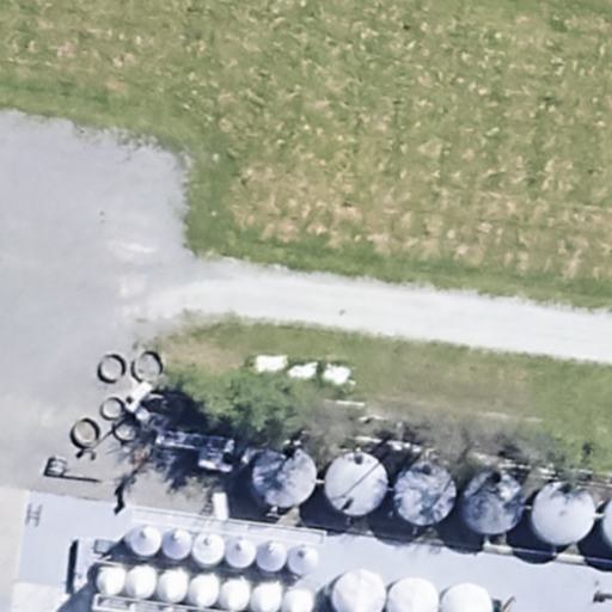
[(287,508),(298,506),(306,500),(313,491),(317,482),(317,472),(313,461),(307,454),(299,448),(289,445),(279,445),(269,448),(262,456),(256,464),(254,475),(255,485),(258,495),(267,502),(276,507),(287,508)]
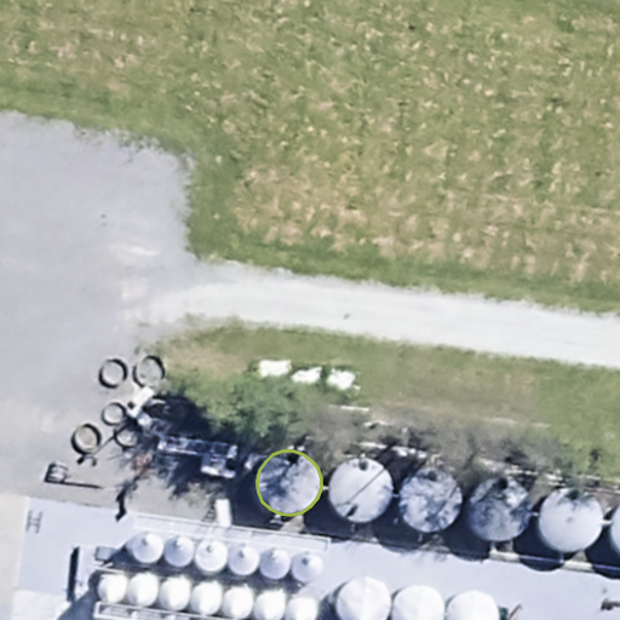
[(362,523),(373,521),(383,515),(389,506),(392,497),(392,486),(389,476),(383,468),(374,461),(365,459),(355,459),(345,463),(337,469),(331,477),(328,488),(329,499),(334,509),(342,517),(351,522),(362,523)]
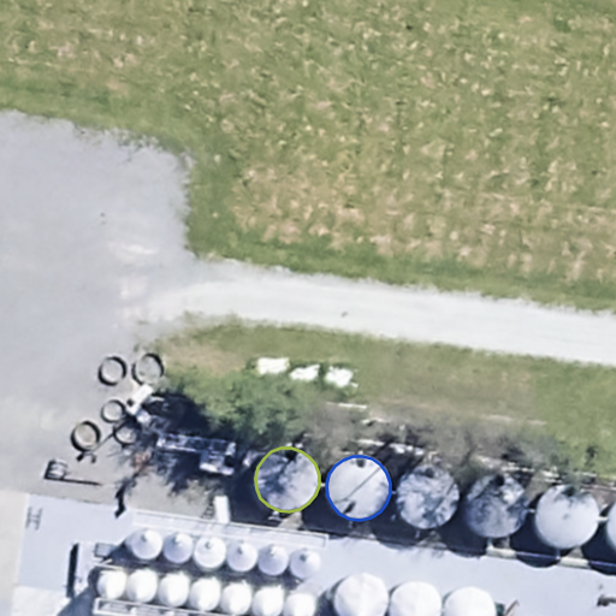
[(430,529),(439,527),(449,521),(456,513),(460,503),(460,492),(456,483),(450,474),(442,468),(432,466),(421,466),(412,469),(403,475),(398,484),(395,495),(396,505),(401,515),(408,523),(419,528),(430,529)]
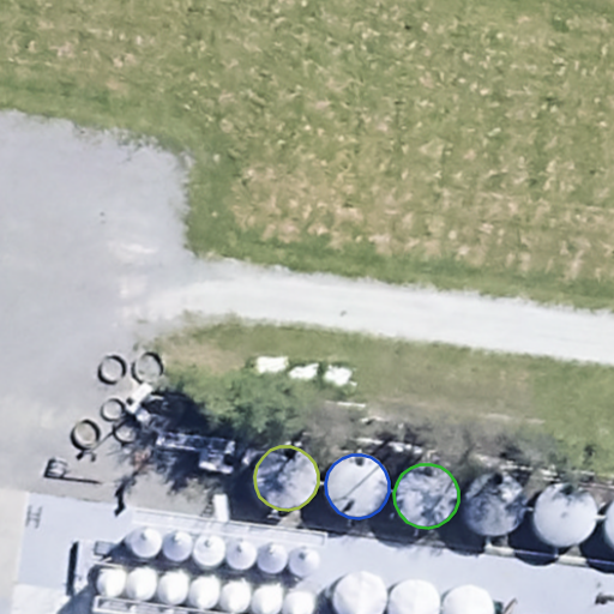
[(497,535),(507,533),(517,527),(523,518),(527,509),(527,498),(523,488),(517,480),(509,474),(499,471),(489,471),(480,475),(471,481),(465,489),(463,500),(464,511),(469,521),(476,529),(486,534),(497,535)]
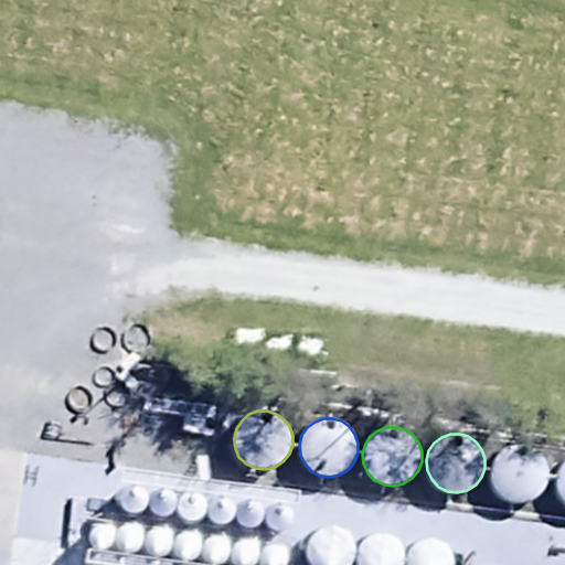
[(522,503),(531,501),(540,497),(546,488),(548,479),(550,470),(546,461),(541,454),(533,448),(524,445),(514,446),(505,449),(498,455),(493,462),(490,472),(491,482),(496,491),(502,498),(512,502),(522,503)]
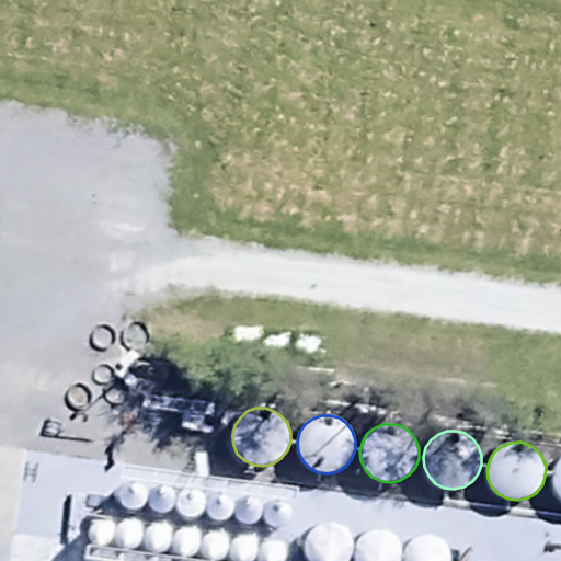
[(135,508),(139,507),(142,505),(146,502),(147,499),(147,494),(146,490),(144,487),(140,484),(136,483),(132,483),(128,485),(125,488),(123,491),(122,495),(122,500),(124,503),(127,506),(130,508),(135,508)]
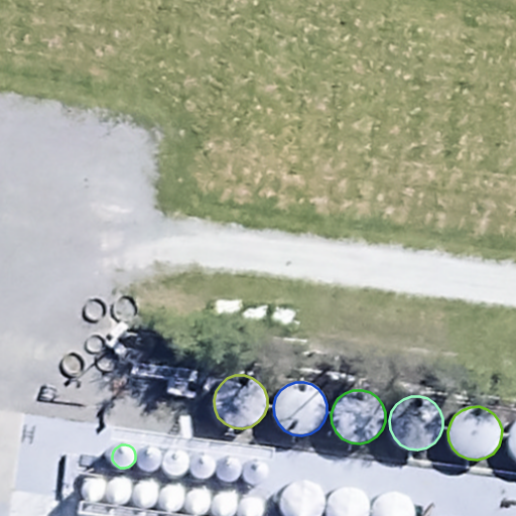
[(150,472),(154,471),(157,469),(160,466),(161,462),(161,459),(160,455),(157,452),(154,449),(151,448),(147,448),(144,449),(141,452),(139,456),(138,459),(138,463),(140,467),(143,470),(146,471),(150,472)]
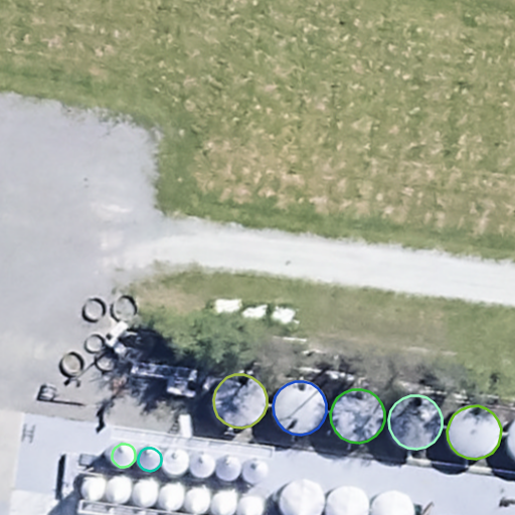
[(176,473),(180,472),(183,470),(185,467),(187,464),(187,460),(186,456),(183,453),(180,451),(177,450),(173,450),(170,452),(167,454),(165,457),(164,461),(164,465),(166,468),(168,471),(172,473),(176,473)]
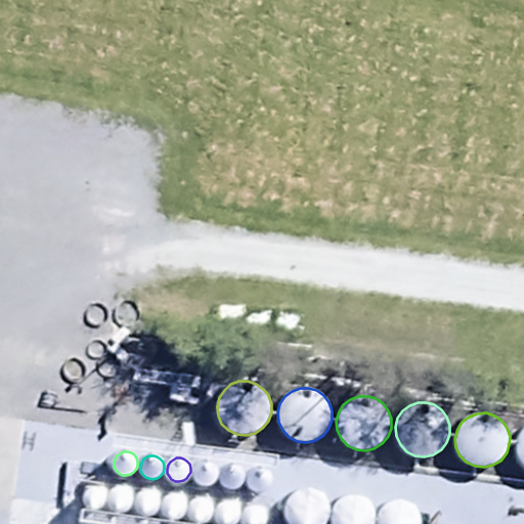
[(207,485),(210,484),(214,482),(216,479),(217,475),(217,472),(216,468),(214,465),(211,463),(208,462),(204,462),(200,463),(197,466),(194,469),(193,473),(194,476),(197,480),(199,483),(203,485),(207,485)]
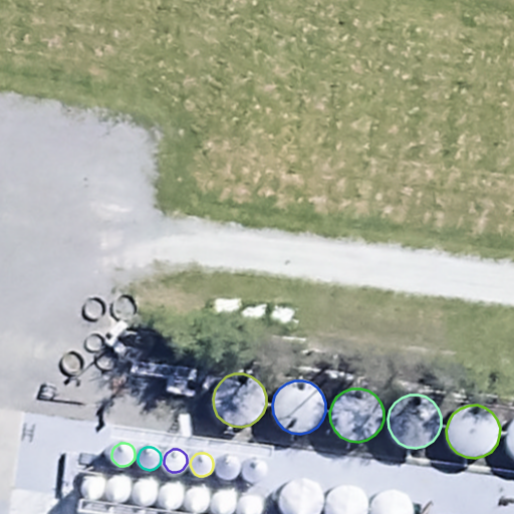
[(229,480),(232,479),(236,477),(238,473),(239,470),(239,466),(238,463),(236,460),(233,458),(229,457),(226,457),(222,458),(219,460),(217,463),(216,467),(217,471),(218,475),(221,477),(225,479),(229,480)]
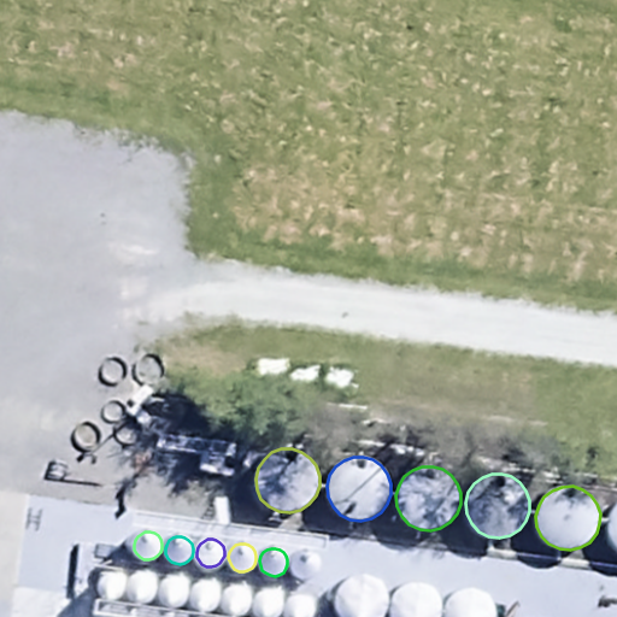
[(306,579),(310,577),(315,575),(317,571),(318,566),(318,563),(317,558),(315,554),(311,552),(306,551),(303,551),(298,552),(294,556),(292,559),(291,564),(292,569),(293,573),(297,576),(301,579),(306,579)]
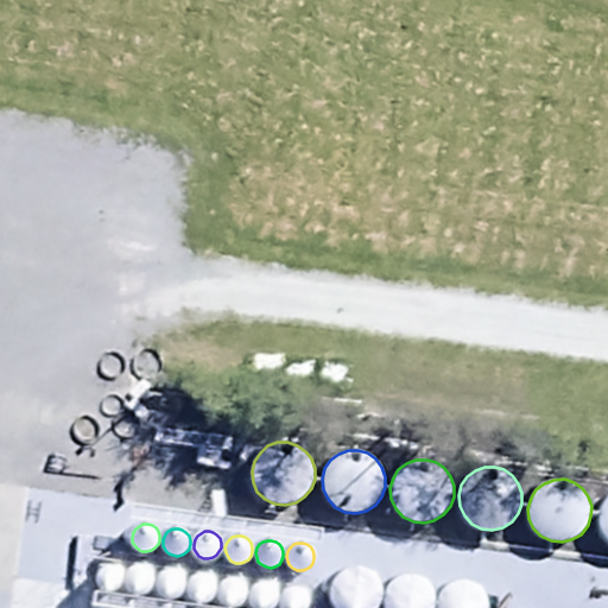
[(112,589),(115,588),(120,586),(122,581),(124,577),(124,572),(122,569),(120,565),(116,563),(112,562),(108,562),(103,563),(100,565),(97,569),(96,574),(97,578),(99,583),(102,586),(107,588),(112,589)]
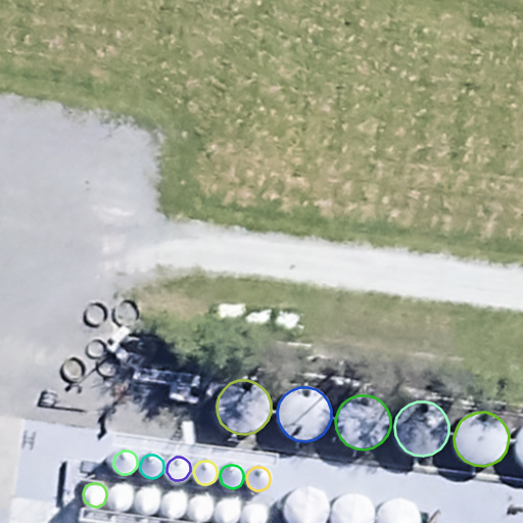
[(122,510),(126,509),(129,507),(132,503),(133,500),(133,495),(132,492),(130,489),(127,487),(123,486),(119,486),(115,487),(112,489),(110,492),(109,496),(109,501),(111,505),(114,507),(117,509),(122,510)]
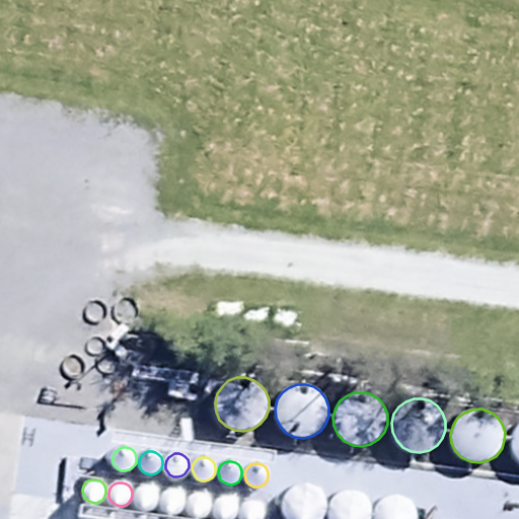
[(322,518),(323,517),(326,511),(326,504),(324,497),(319,491),(314,487),(307,485),(300,485),(293,488),(287,492),(283,498),(282,505),(282,513),(285,518),(322,518)]
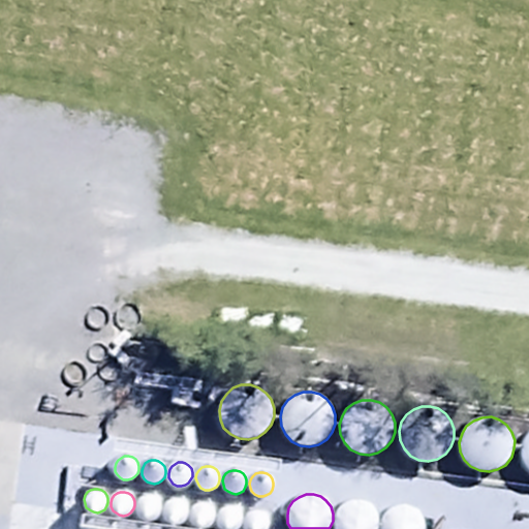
[(150,519),(154,518),(157,516),(159,512),(161,508),(161,505),(160,501),(157,498),(154,496),(151,495),(147,495),(144,496),(141,498),(138,502),(137,505),(137,509),(139,514),(142,517),(146,518),(150,519)]
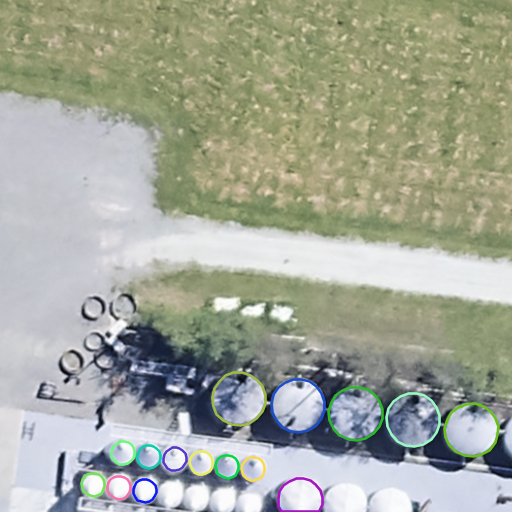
[(172,505),(175,504),(179,502),(181,499),(182,495),(182,492),(181,488),(179,485),(176,483),(172,482),(169,482),(165,483),(162,486),(160,489),(159,492),(160,496),(161,500),(164,503),(168,504),(172,505)]
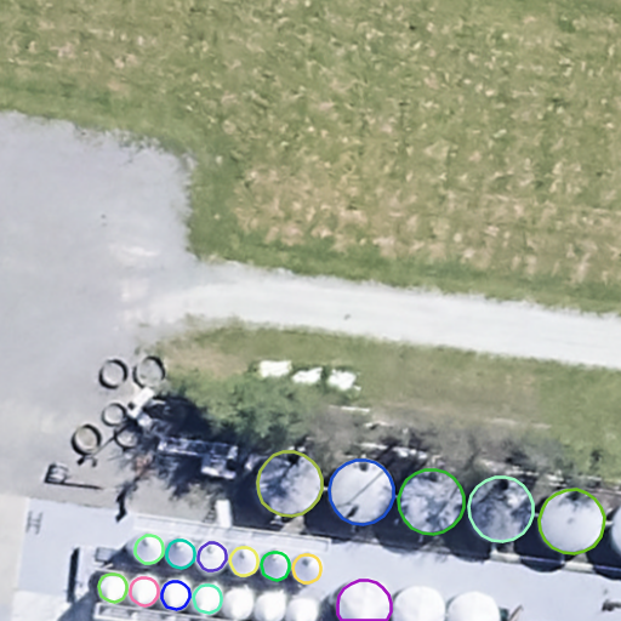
[(444,620),(445,617),(446,609),(443,600),(438,594),(431,590),(422,586),(414,587),(406,590),(399,596),(394,602),(392,611),(393,620),(444,620)]
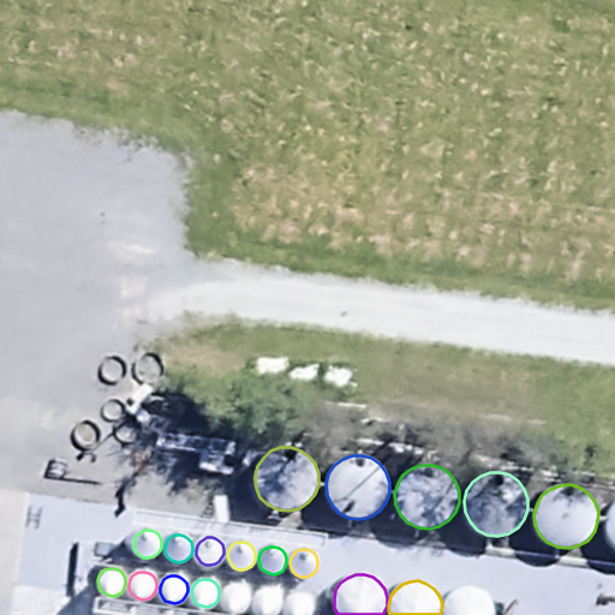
[(238,610),(243,609),(246,607),(249,603),(251,599),(251,595),(249,591),(246,587),(243,584),(239,583),(234,583),(230,585),(226,587),(224,591),(224,596),(224,601),(226,604),(228,608),(233,610),(238,610)]
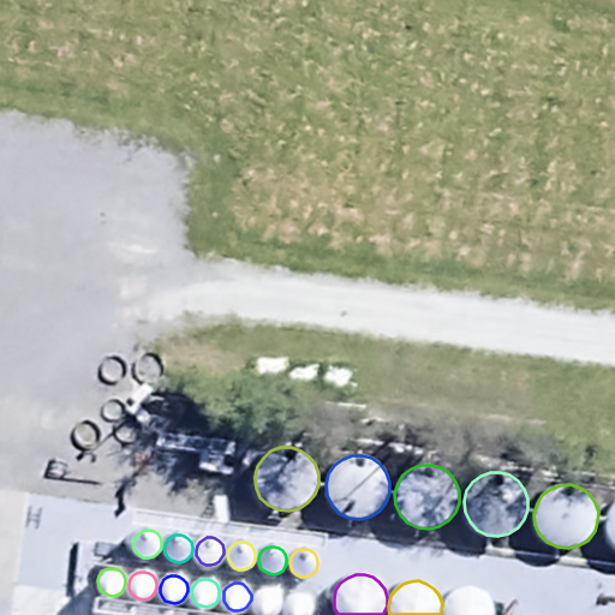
[(495,614),(496,609),(493,601),(488,593),(481,589),(472,586),(464,586),(457,590),(449,595),(445,602),(442,610),(442,614),(495,614)]
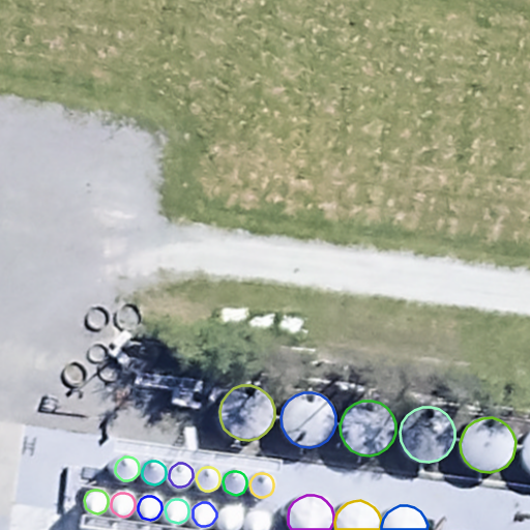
[(231,529),(235,529),(239,527),(241,523),(242,520),(242,516),(241,512),(239,509),(236,507),(232,506),(229,506),(225,507),(222,509),(219,512),(218,517),(219,521),(221,525),(224,527),(228,529),(231,529)]
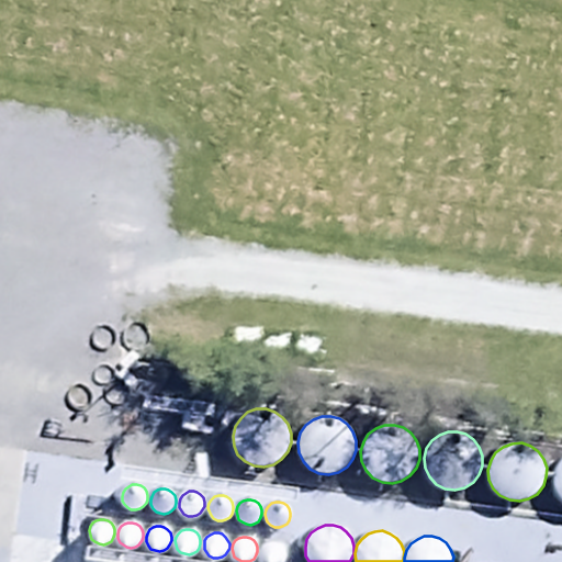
[(281,561),(282,561),(285,559),(287,554),(287,550),(285,547),(283,543),(280,541),(276,540),(271,540),(268,541),(265,543),(262,547),(261,551),(261,555),(263,560),(266,561),(281,561)]
